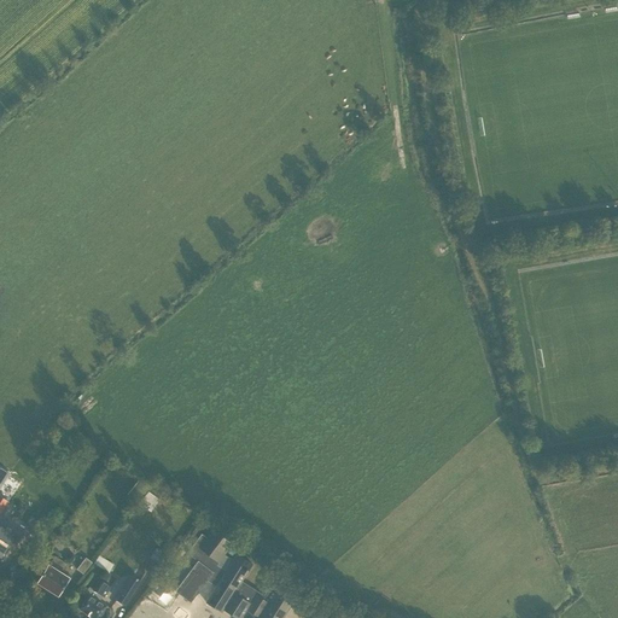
[(128,493),(136,500),(146,489),(138,482),(128,493)]
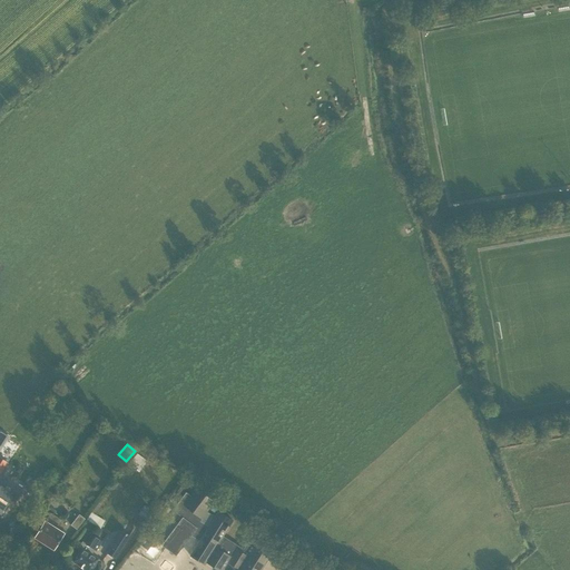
[(128,464),(138,472),(146,461),(136,453),(128,464)]
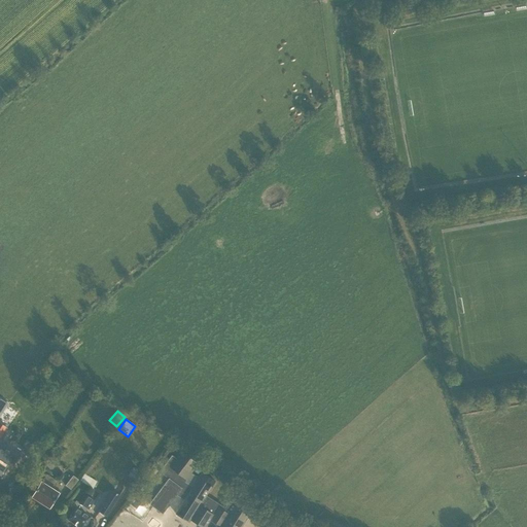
[(13,465),(20,455),(0,442),(0,477),(2,479),(11,463),(13,465)]
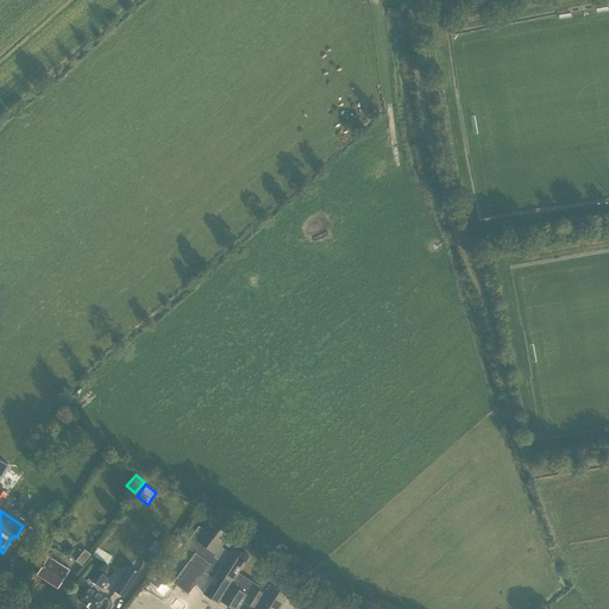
[(199,526),(184,545),(195,553),(173,583),(188,594),(203,573),(212,578),(202,594),(218,603),(220,601),(232,608),(278,608),(289,594),(272,583),(272,584),(264,579),(259,586),(238,573),(249,557),(232,546),(230,551),(221,546),(230,537),(209,521),(203,529),(199,526)]
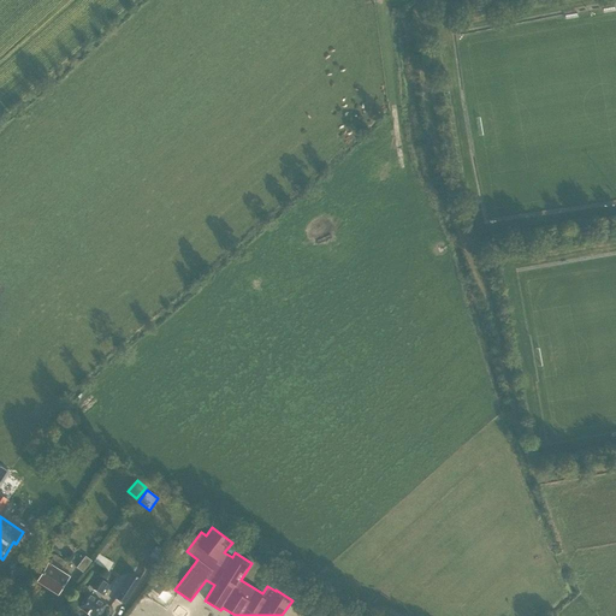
[(93,562),(108,572),(113,563),(98,554),(93,562)]
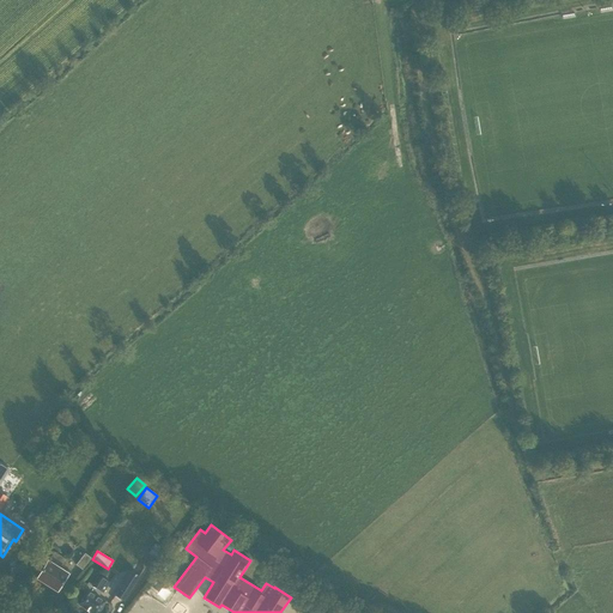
[(58,592),(68,574),(61,569),(67,560),(54,552),(49,562),(48,562),(37,578),(58,592)]
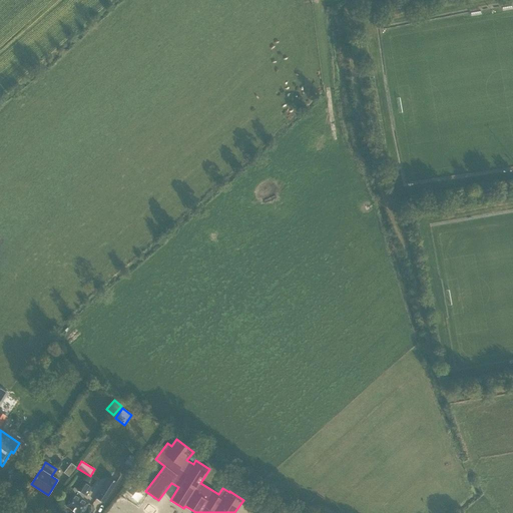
[(70,463),(63,472),(69,476),(76,467),(70,463)]
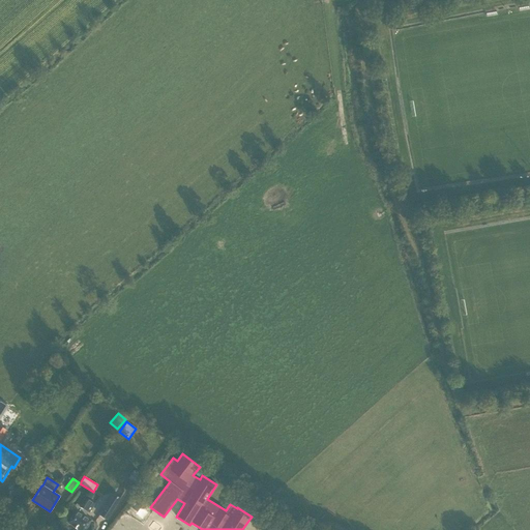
[(99,514),(107,520),(120,499),(113,494),(99,514)]
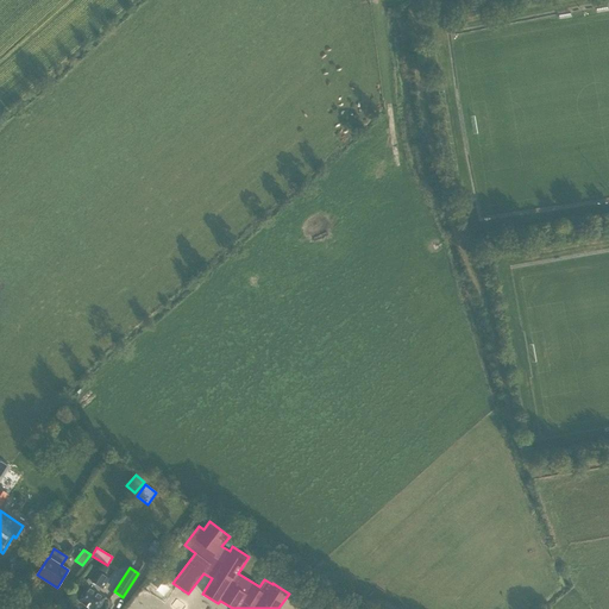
[(87,585),(77,601),(90,608),(96,608),(105,597),(98,592),(101,588),(102,589),(110,579),(101,573),(95,584),(90,581),(87,585)]
